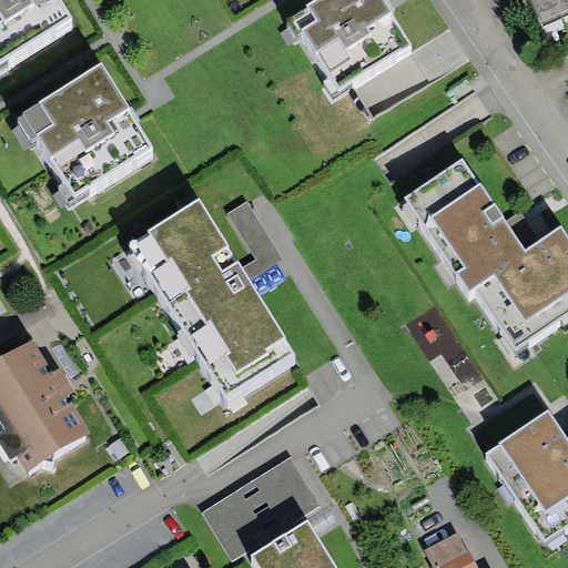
[(61,0),(0,0),(0,60),(71,16),(61,0)]
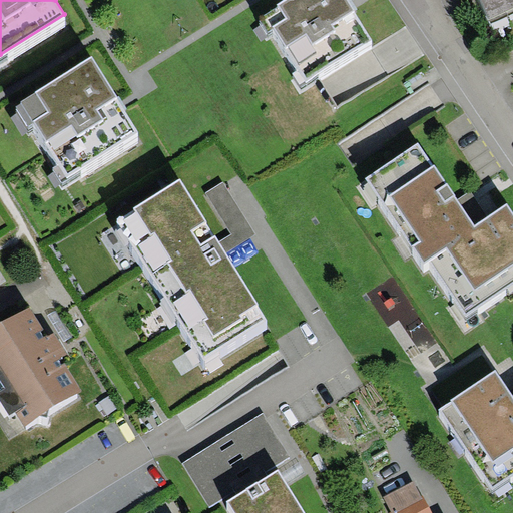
[(373,38),(348,0),(285,0),(278,5),(287,18),(273,27),(307,80),(373,38)]
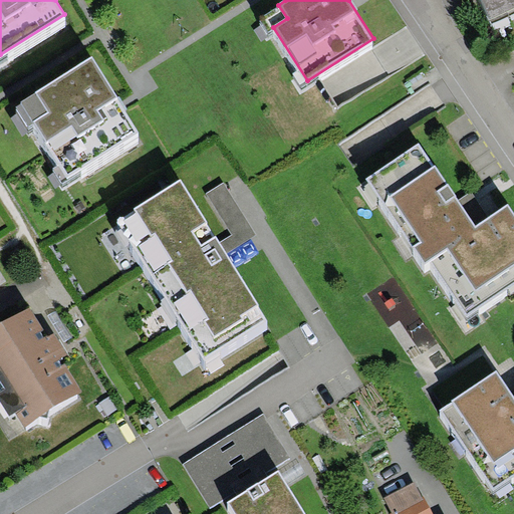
[(513,8),(513,0),(479,0),(490,20),(513,8)]
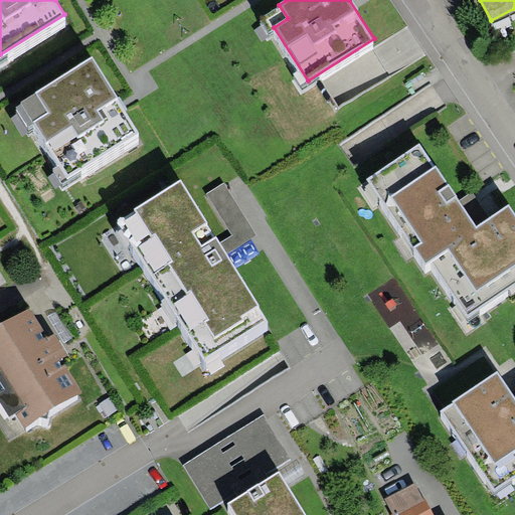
[(123,106),(93,57),(21,102),(67,175),(139,131),(123,106)]
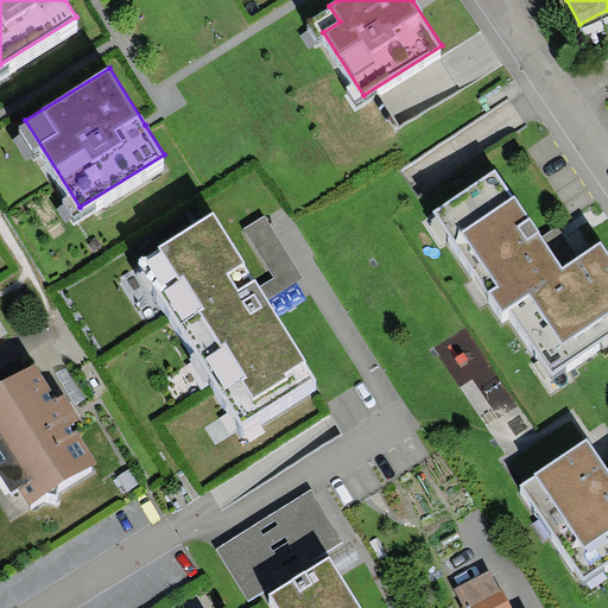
[(495,169),(432,210),(501,314),(507,310),(551,375),(607,336),(607,252),(601,242),(562,268),(495,169)]
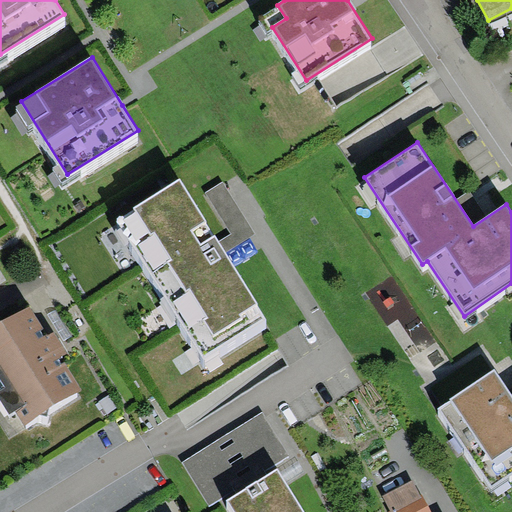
[(180,178),(118,218),(205,356),(267,317),(227,253),(219,241),(180,178)]
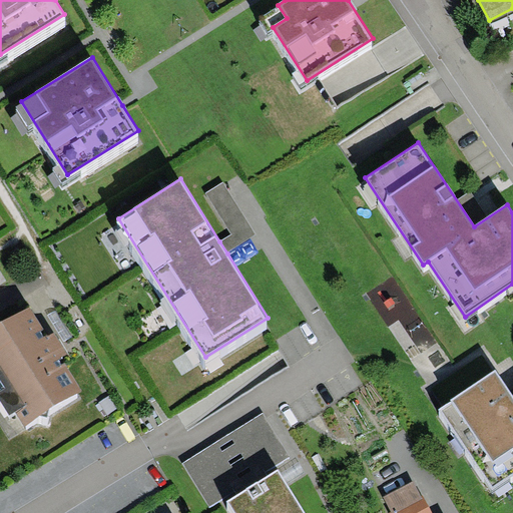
[(229,235),(219,241),(227,253),(257,234),(223,182),(204,193),(229,235)]
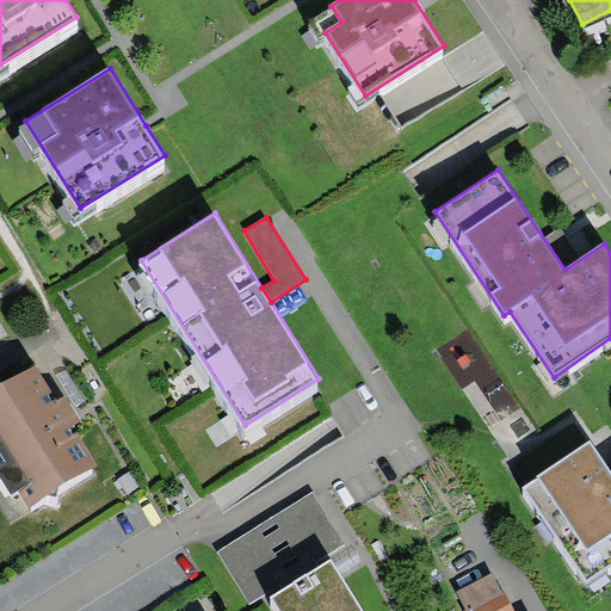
[(29,508),(97,467),(72,427),(80,421),(63,394),(57,399),(36,365),(0,387),(0,480),(10,495),(18,491),(29,508)]
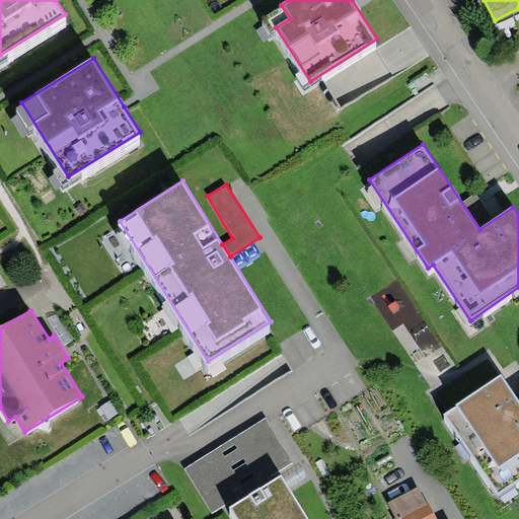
[(518,401),(501,376),(443,415),(498,495),(518,479),(518,401)]
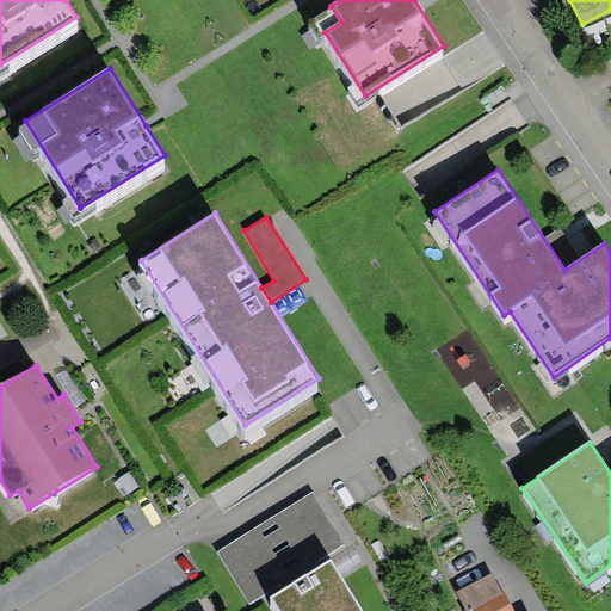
[(314,493),(218,551),(251,603),(346,543),(314,493)]
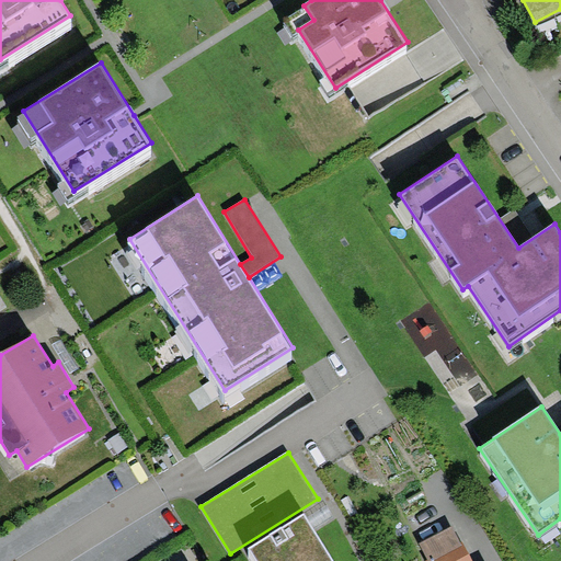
[(334,560),(305,514),(250,548),(258,560),(334,560)]
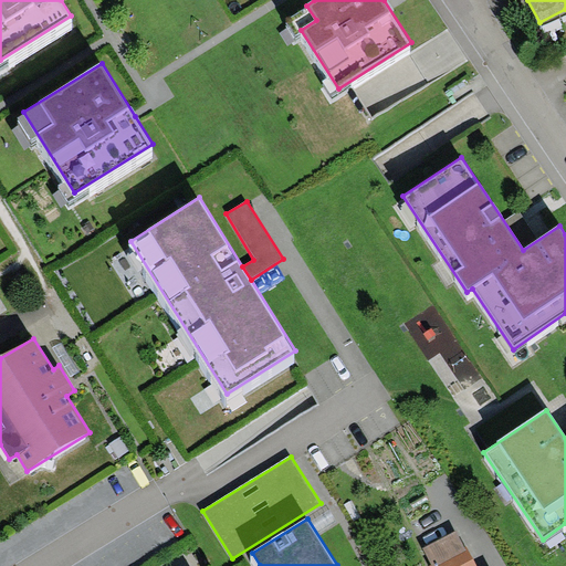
[(465,548),(457,531),(425,547),(433,565),(465,548)]
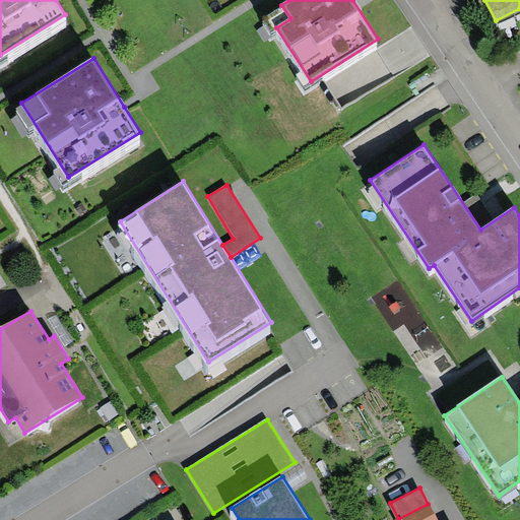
[(439,519),(431,503),(428,504),(398,519),(396,519),(439,519)]
